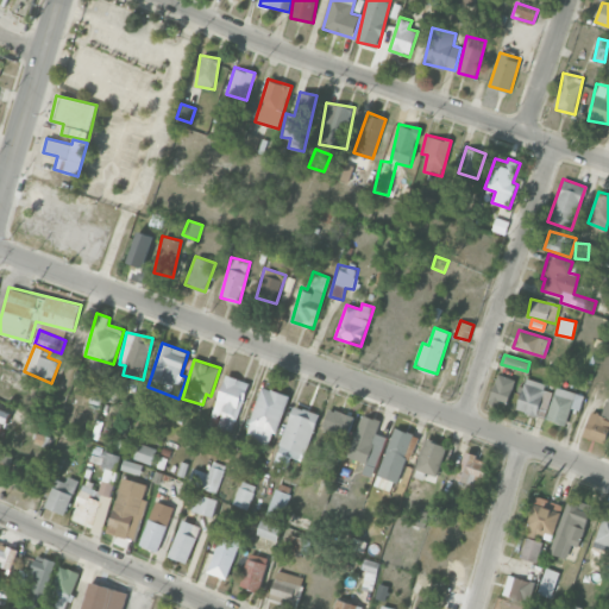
[(490,403),(508,407),(514,378),(496,374),(490,403)]
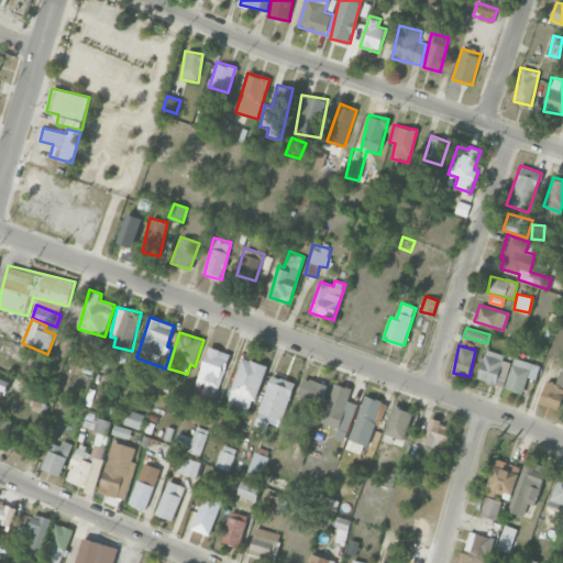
[(230,353),(208,346),(196,384),(203,387),(201,395),(216,399),(230,353)]
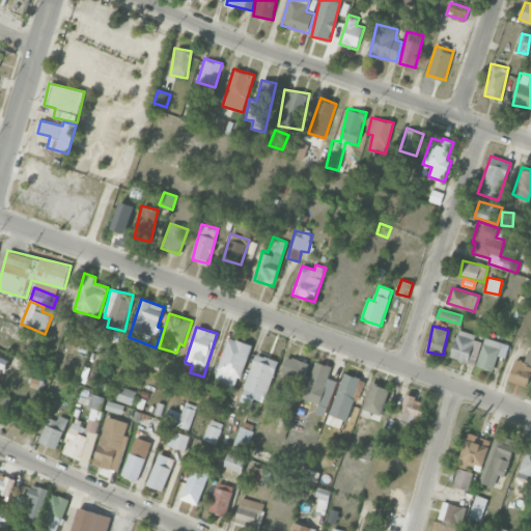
[(482,338),(458,331),(450,357),(474,364),(482,338)]
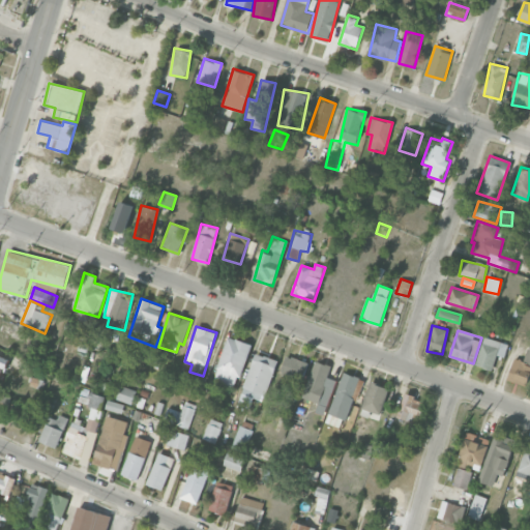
[(252,344),(228,336),(214,380),(227,384),(229,379),(239,382),(252,344)]
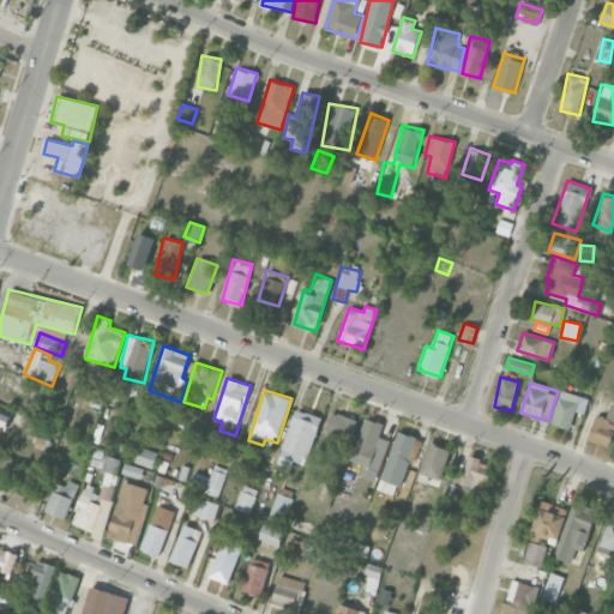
[(588,396),(558,391),(553,425),(572,428),(575,411),(585,414),(588,396)]
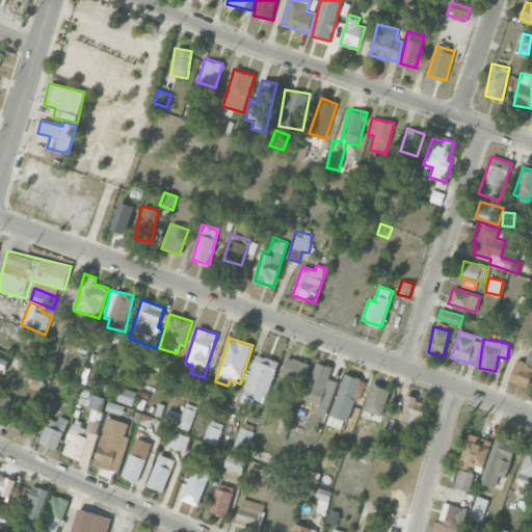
[(515,358),(510,382),(531,387),(531,382),(531,341),(527,362),(515,358)]
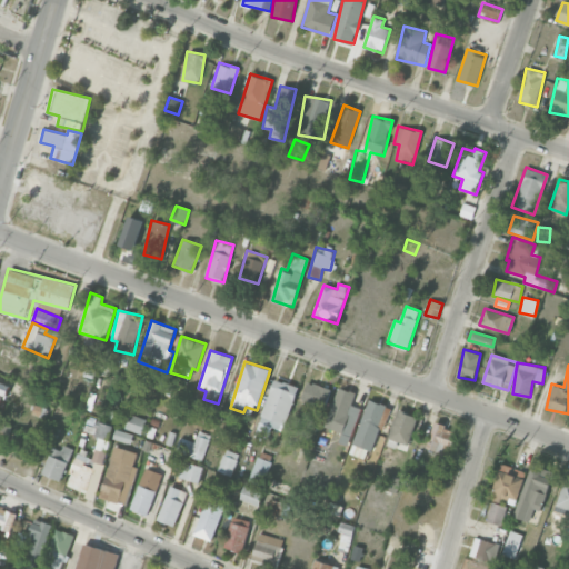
[(259,422),(283,431),(298,387),(275,379),(259,422)]
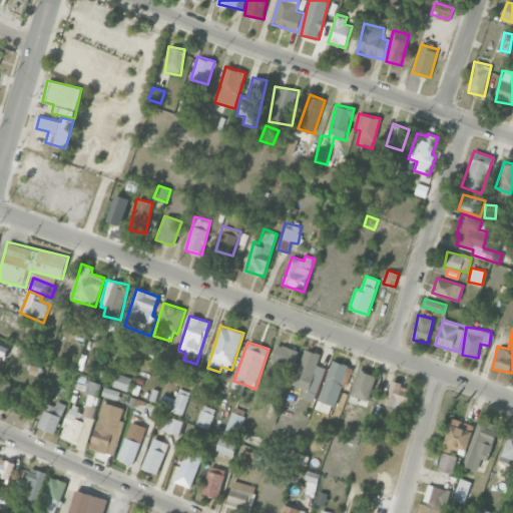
[(0,363),(3,357),(5,358),(9,348),(0,344),(0,363)]
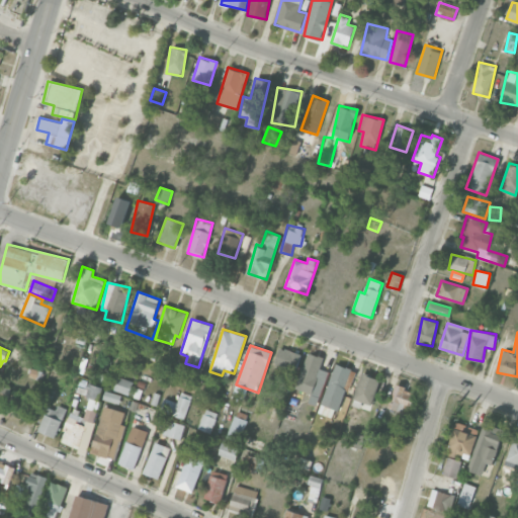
[(274,363),(295,371),(301,354),(280,347),(274,363)]
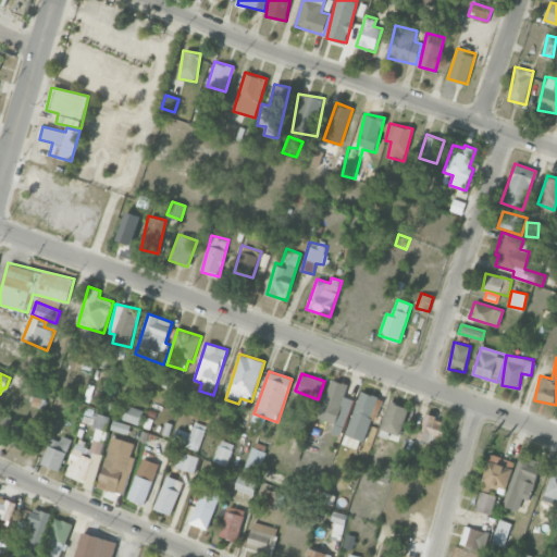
[(348,384),(330,379),(318,418),(335,424),(348,384)]
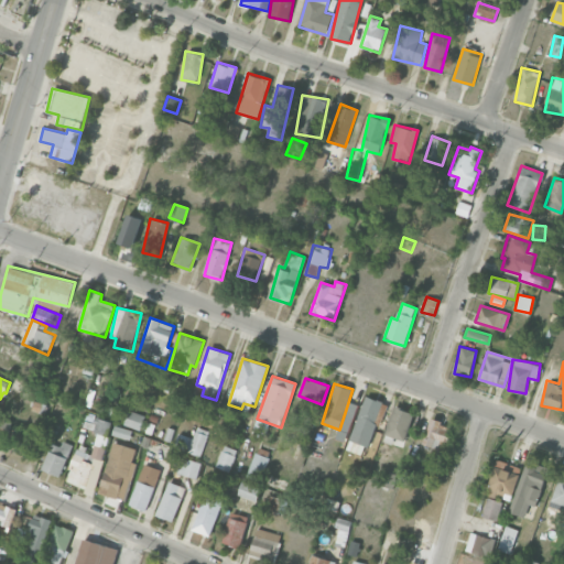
[(370,447),(386,403),(366,396),(349,440),(370,447)]
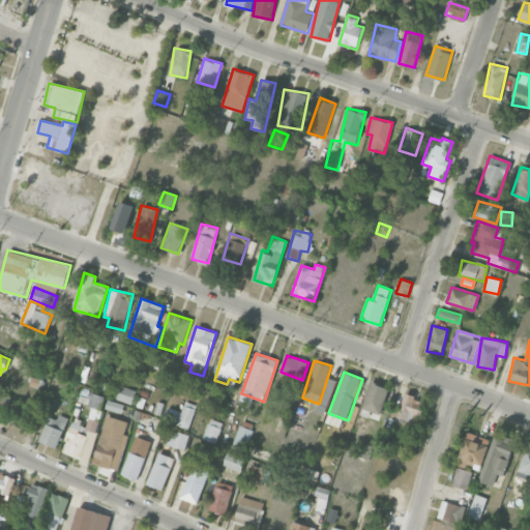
[(362,409),(382,414),(388,387),(370,382),(362,409)]
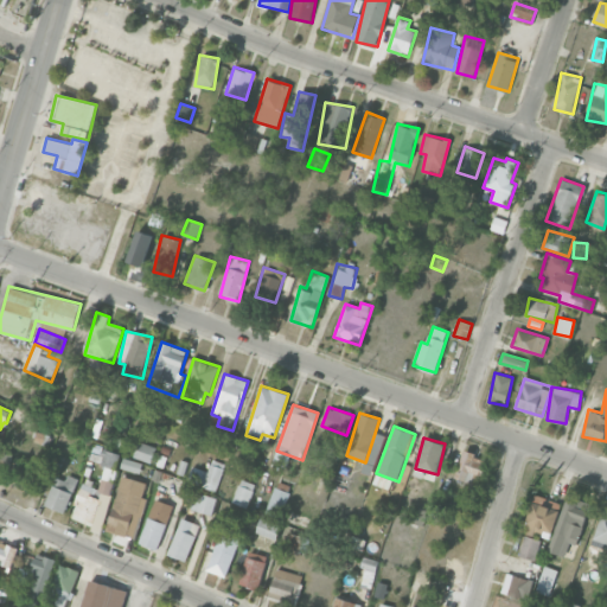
[(152,462),(157,447),(139,441),(134,458),(152,462)]
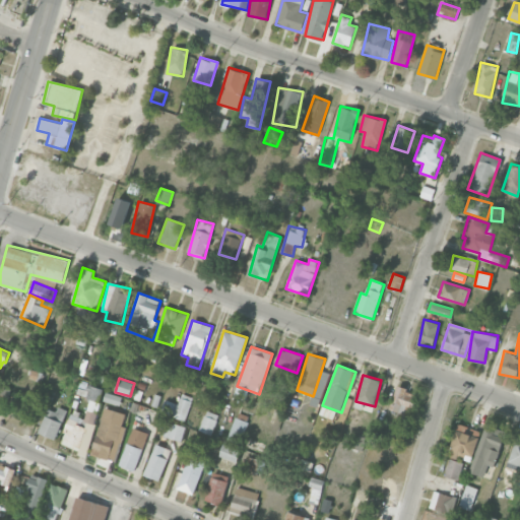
[(105,389),(91,385),(83,415),(70,412),(61,445),(79,450),(78,454),(86,457),(105,389)]
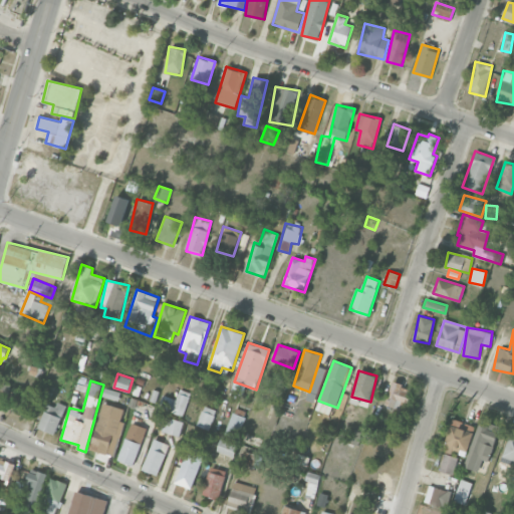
[(387,406),(407,410),(411,387),(391,382),(387,406)]
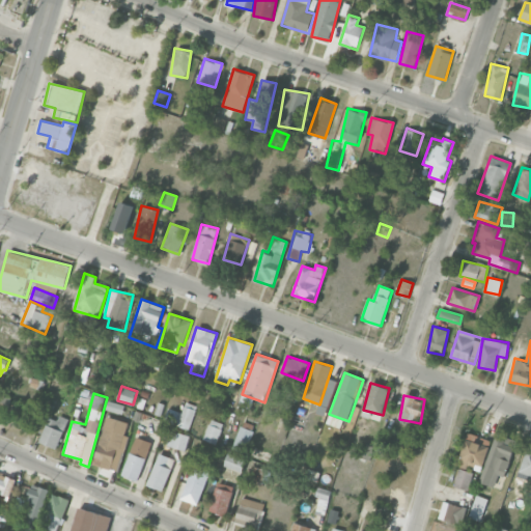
[(124,406),(108,400),(106,409),(122,414),(124,406)]
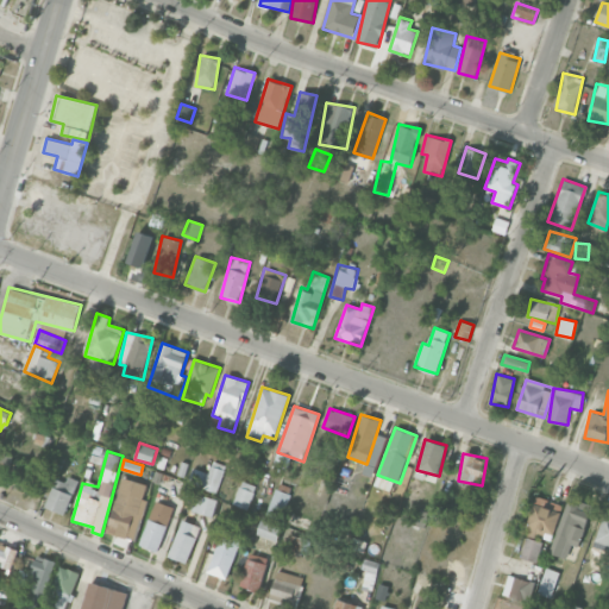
[(208,473),(193,468),(188,483),(215,493),(225,465),(213,462),(208,473)]
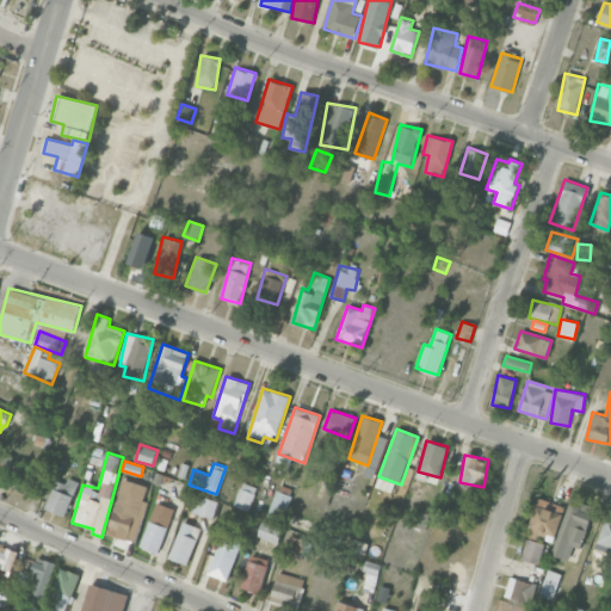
[(66,483),(55,480),(45,510),(67,517),(78,481),(68,479),(66,483)]
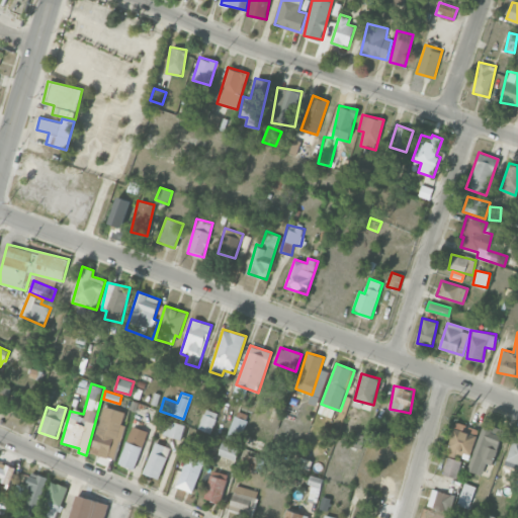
[(125,425),(121,424),(125,412),(105,406),(90,452),(114,459),(125,425)]
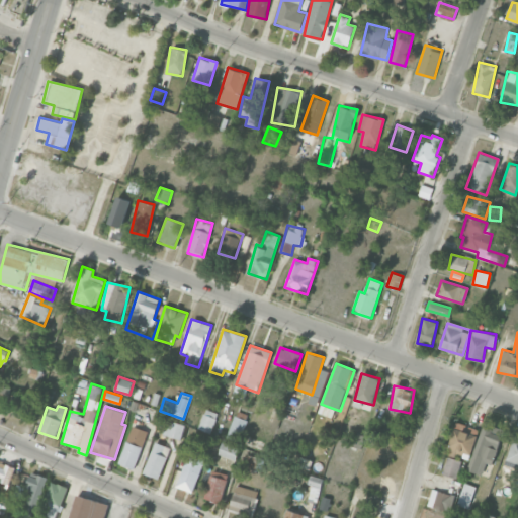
[(218,414),(205,409),(198,428),(210,433),(218,414)]
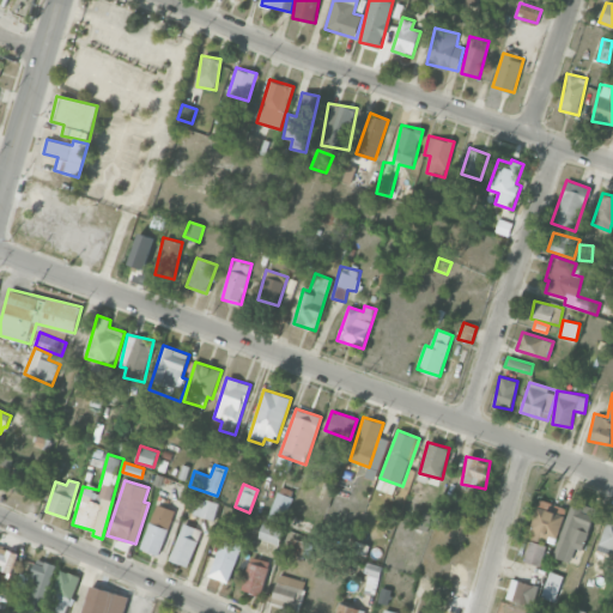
[(292,497),(277,492),(267,519),(284,523),(292,497)]
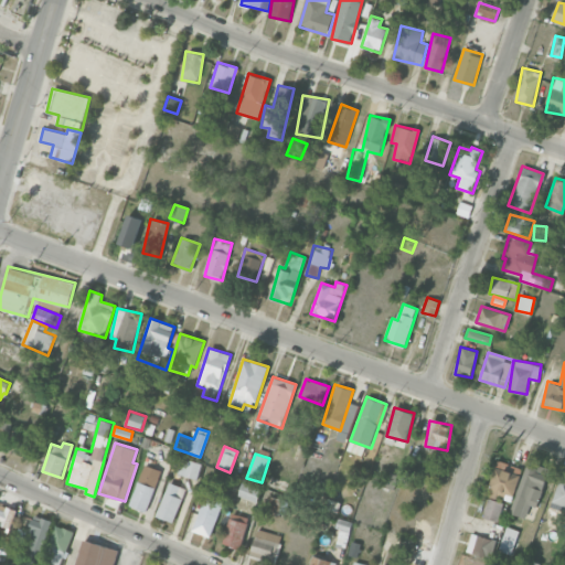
[(488,492),(512,500),(522,468),(497,460),(488,492)]
